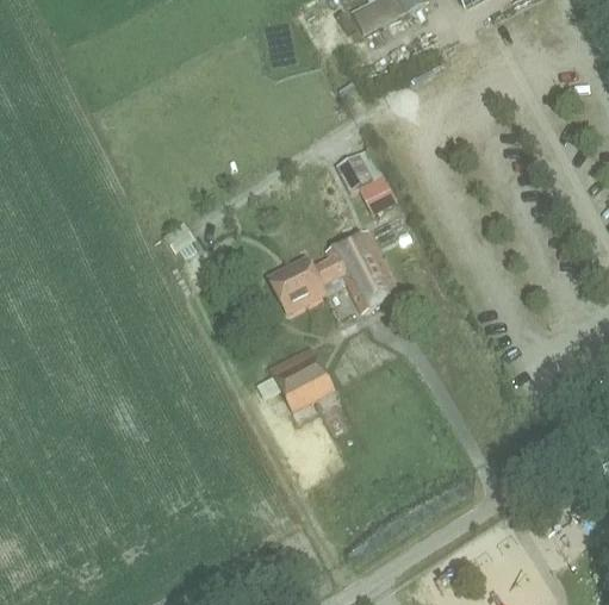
[(368,27),(353,0),(310,0),(303,5),(327,50),(368,27)]
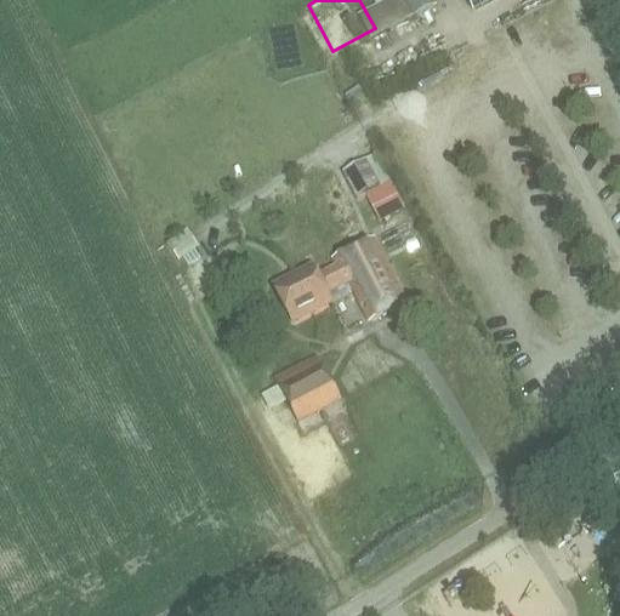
[(352,169),(374,148),(359,132),(336,154),(352,169)]
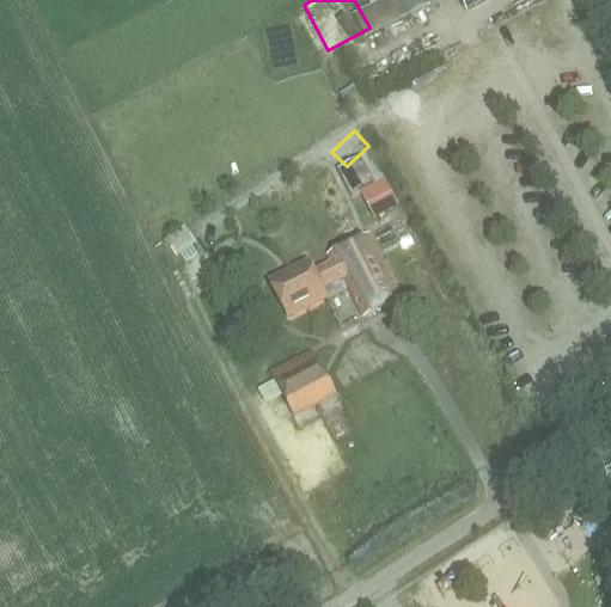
[(398,201),(385,176),(359,189),(372,214),(398,201)]
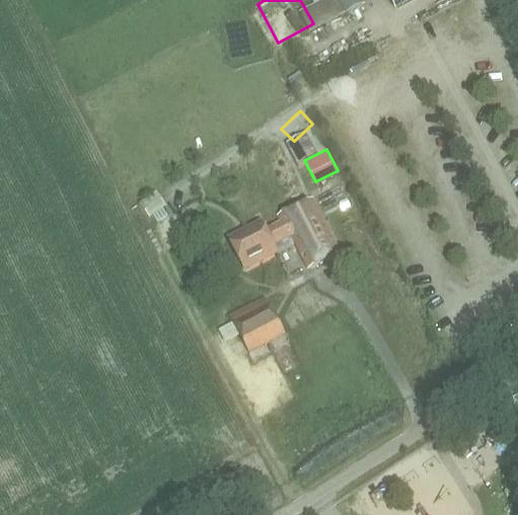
[(338,249),(309,195),(278,211),(281,218),(263,228),(259,220),(227,236),(242,266),(274,249),(270,241),(288,232),(305,266),(338,249)]
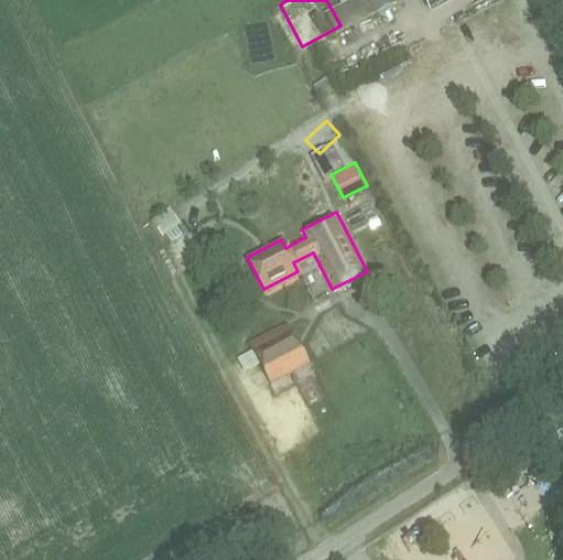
[(294,329),(252,350),(268,380),(310,359),(294,329)]
